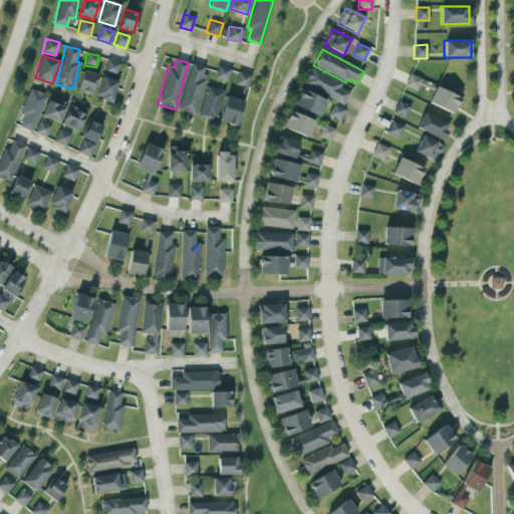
[(103,70),(116,74),(119,64),(106,60),(103,70)]
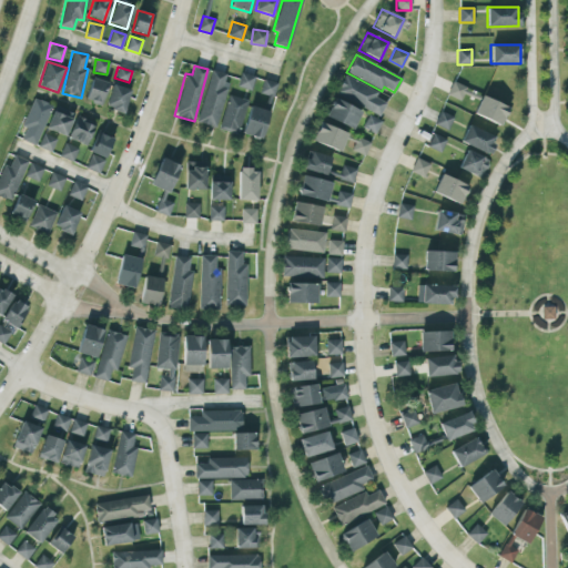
[(214,128),(230,75),(212,70),(196,122),(214,128)]
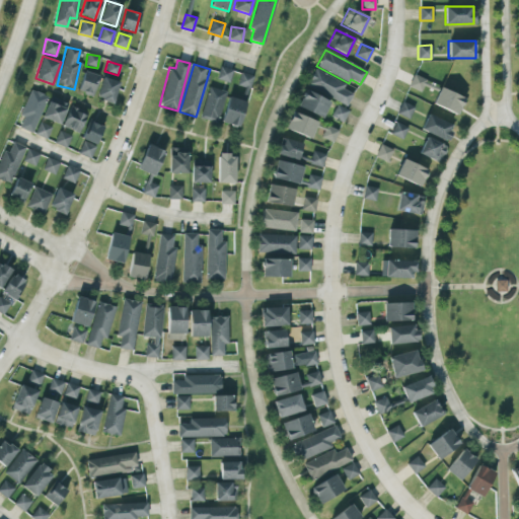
[(216,78),(229,83),(233,70),(220,66),(216,78)]
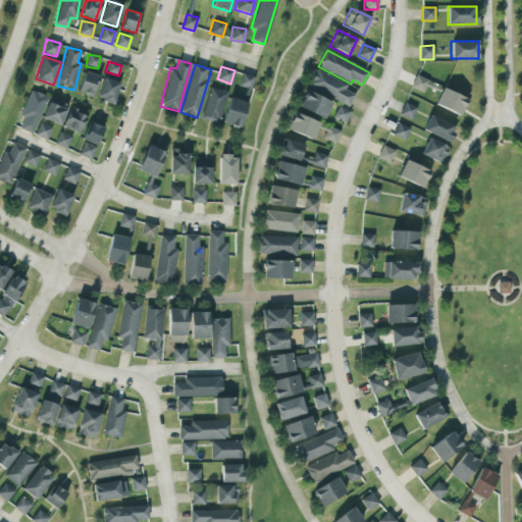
[(350,105),(354,94),(345,90),(348,84),(315,70),(308,88),(350,105)]
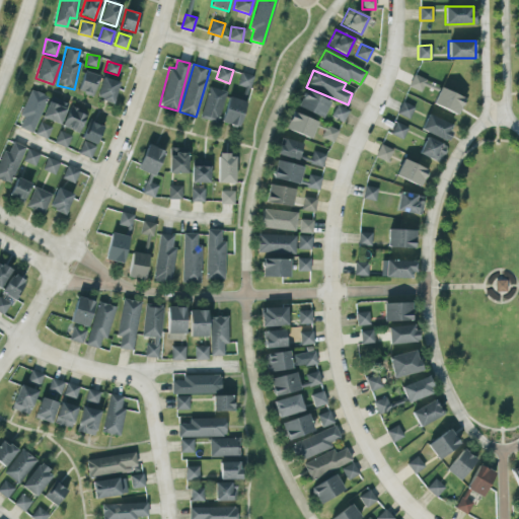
[(98,75),(82,71),(77,92),(92,96),(98,75)]
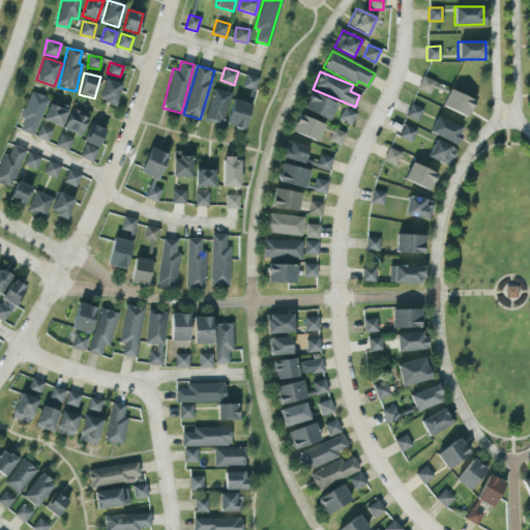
[(258,77),(245,75),(242,88),(255,90),(258,77)]
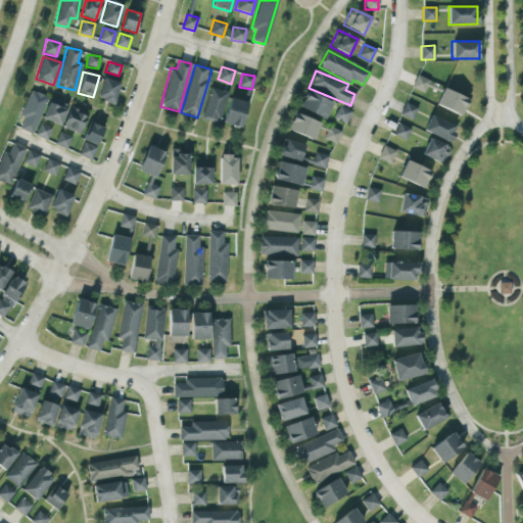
[(425,93),(429,80),(416,76),(412,88),(425,93)]
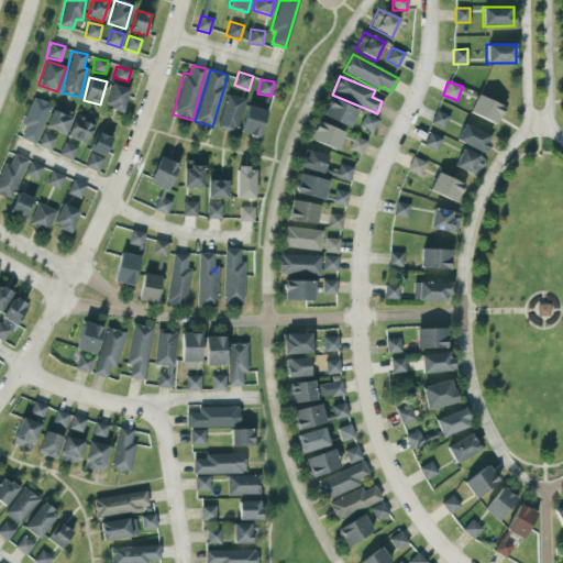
[(123,111),(128,88),(110,85),(105,108),(123,111)]
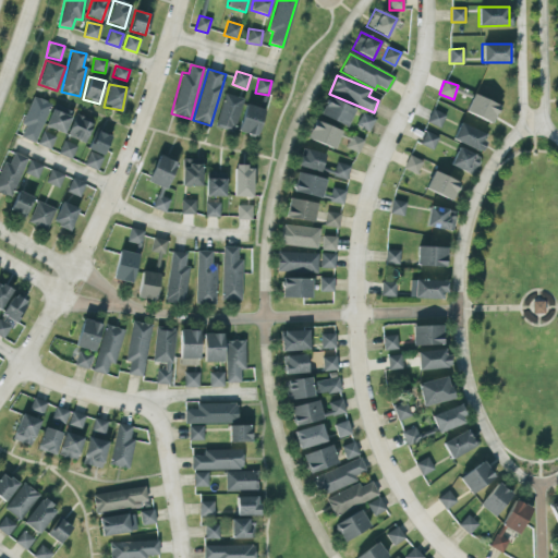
[(233,132),(243,98),(225,93),(215,126),(233,132)]
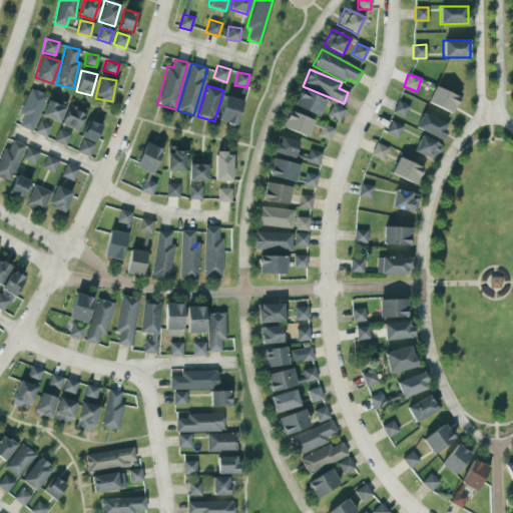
[(427,102),(452,114),(459,97),(435,86),(427,102)]
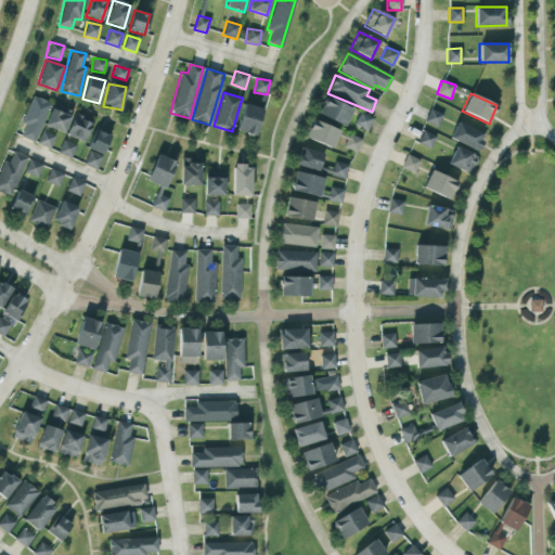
[(25,125),(20,137),(35,142),(51,103),(33,95),(21,123),(25,125)]
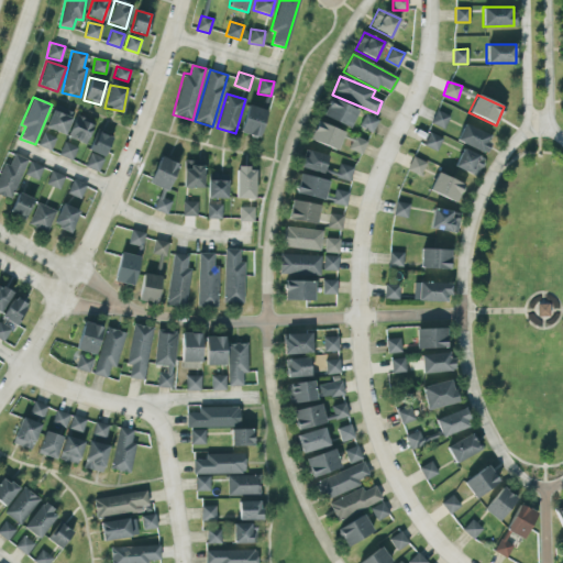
[(350,128),(357,110),(330,98),(322,117),(350,128)]
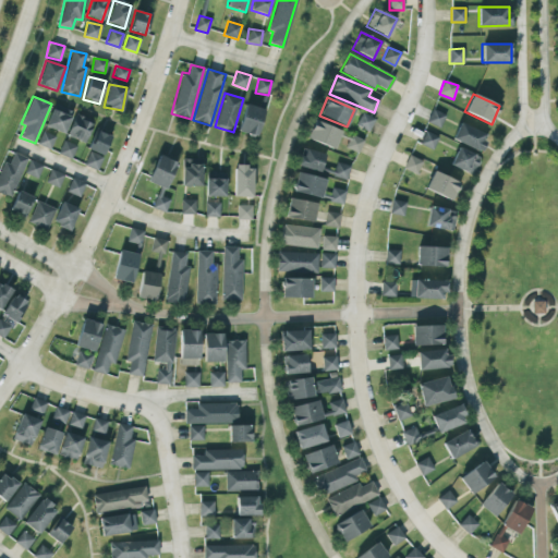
[(63,134),(72,111),(53,104),(45,126),(63,134)]
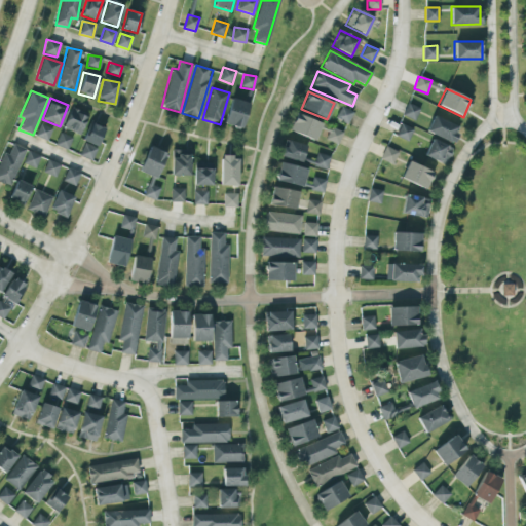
[(224,124),(241,129),(249,103),(231,98),(224,124)]
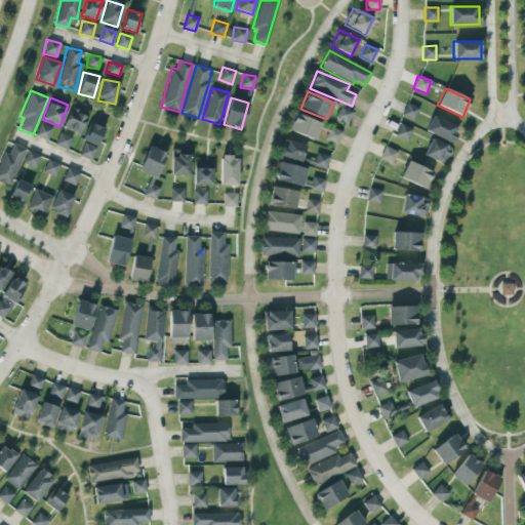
[(402,116),(414,120),(418,107),(406,103),(402,116)]
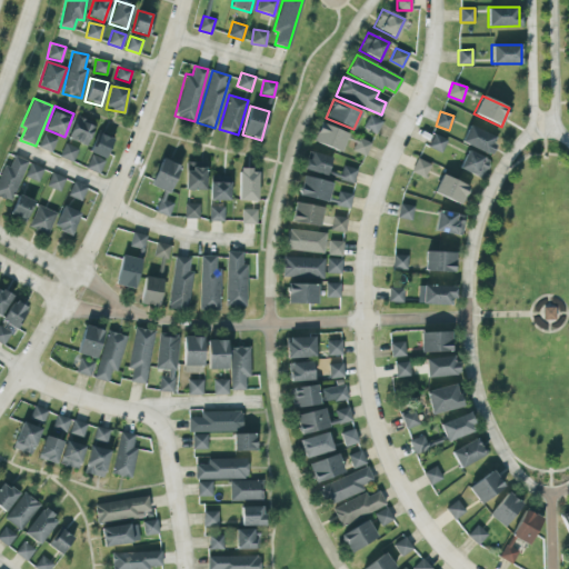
[(96,122),(77,116),(68,139),(87,146),(96,122)]
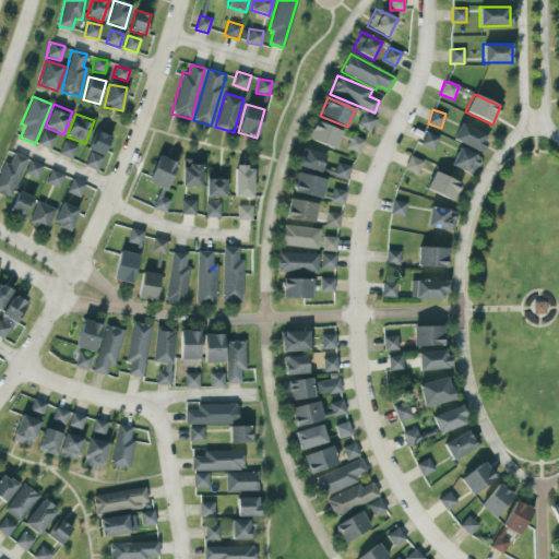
[(356,126),(369,132),(376,119),(361,114),(356,126)]
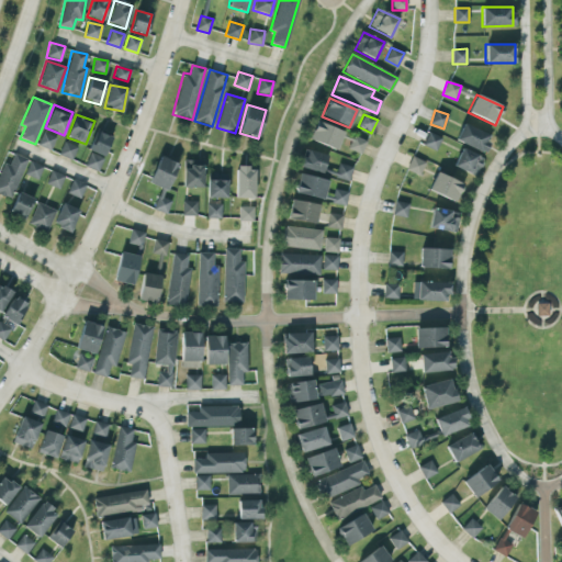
[(344,132),(316,121),(308,139),(336,150),(344,132)]
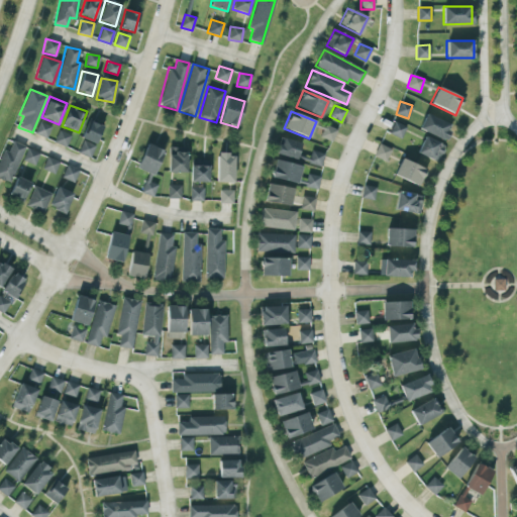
[(419,129),(444,140),(451,124),(425,113),(419,129)]
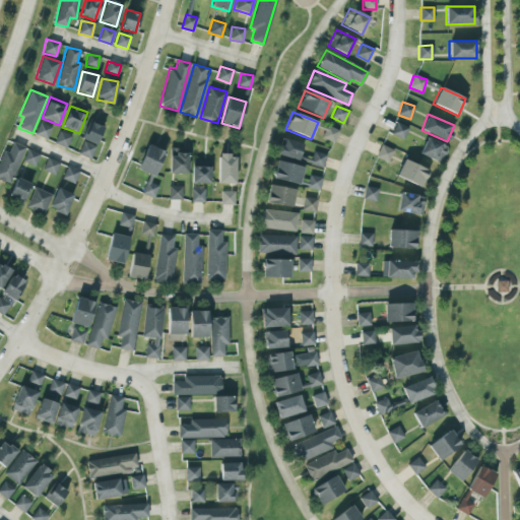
[(46,139),(52,128),(40,122),(35,134),(46,139)]
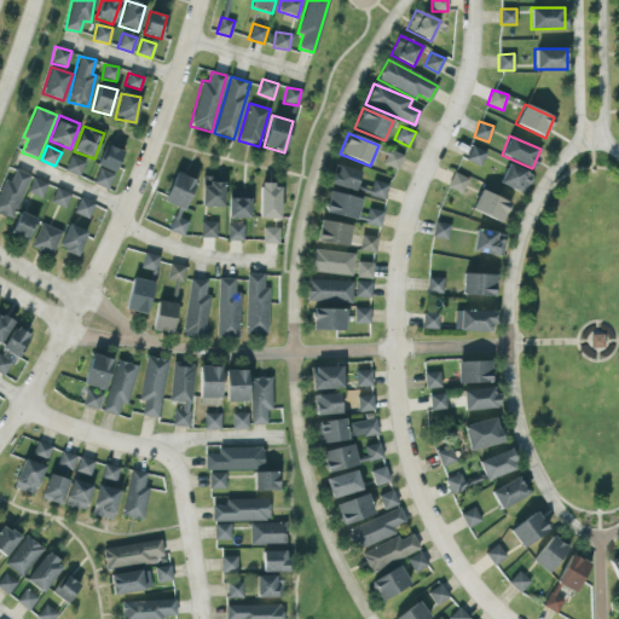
[(122,150),(105,145),(98,167),(114,173),(122,150)]
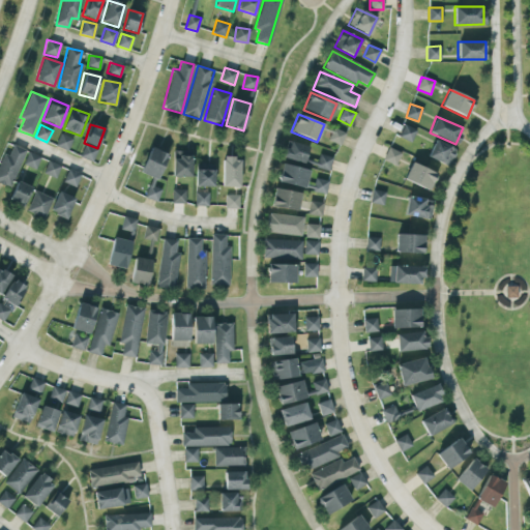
[(411,142),(416,130),(404,125),(399,137),(411,142)]
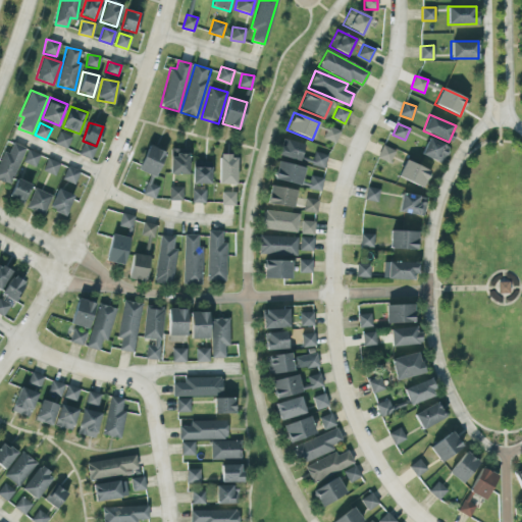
[(54,144),(66,149),(71,136),(59,132),(54,144)]
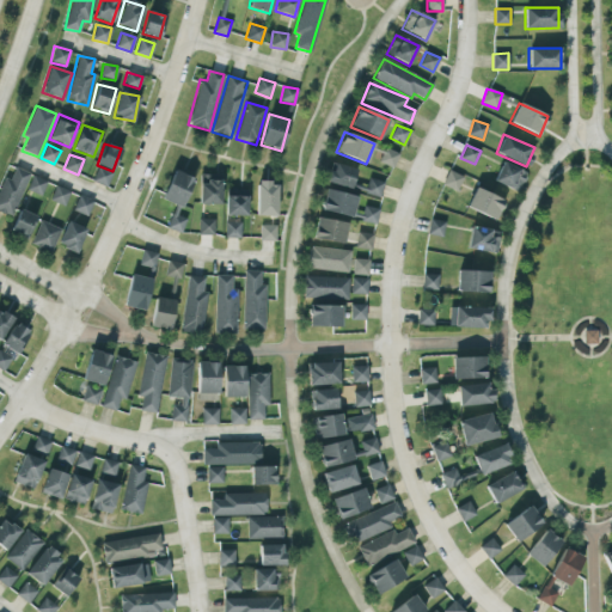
[(493,181),(516,193),(526,172),(502,161),(493,181)]
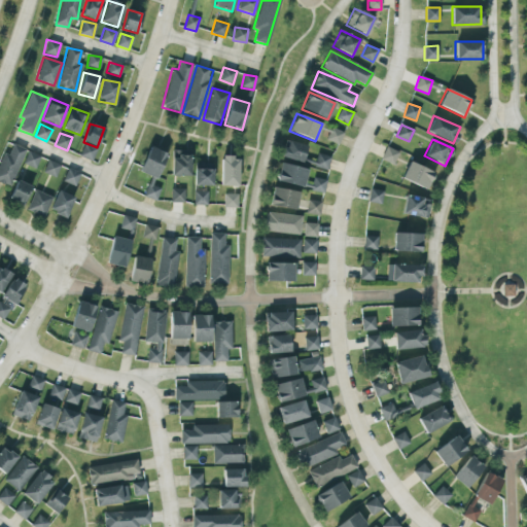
[(301,163),(306,146),(287,140),(281,156),(301,163)]
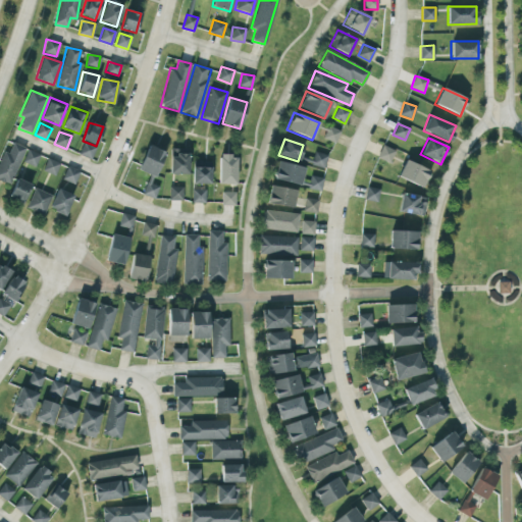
[(79,155),(92,159),(95,146),(82,142),(79,155)]
